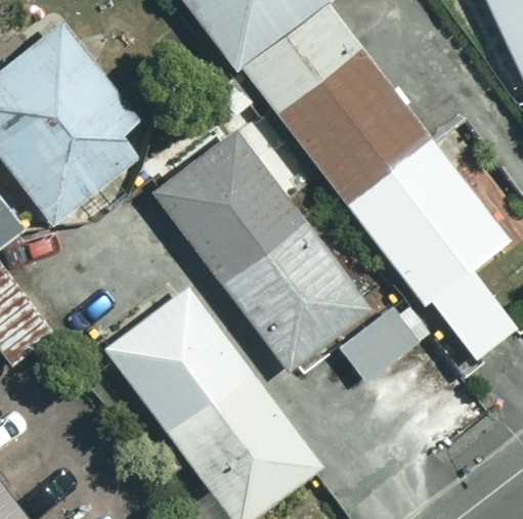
[(278,115),(360,52),(323,4),(329,0),(181,0),(234,70),(241,66),(278,115)]
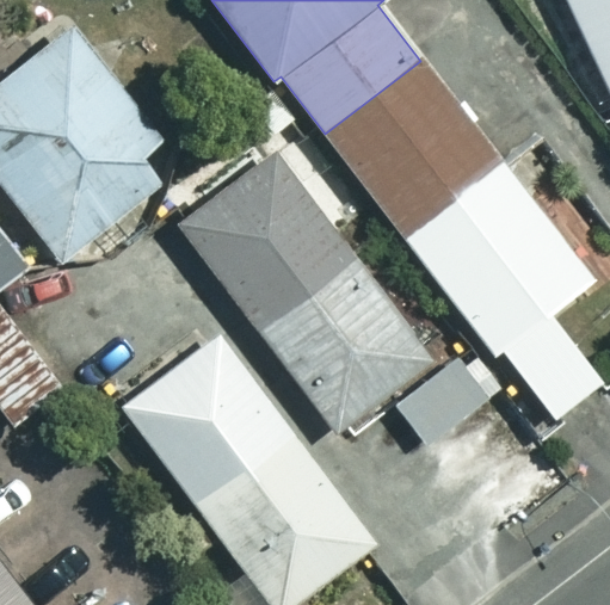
[(565,0),(609,96),(609,0),(565,0)]
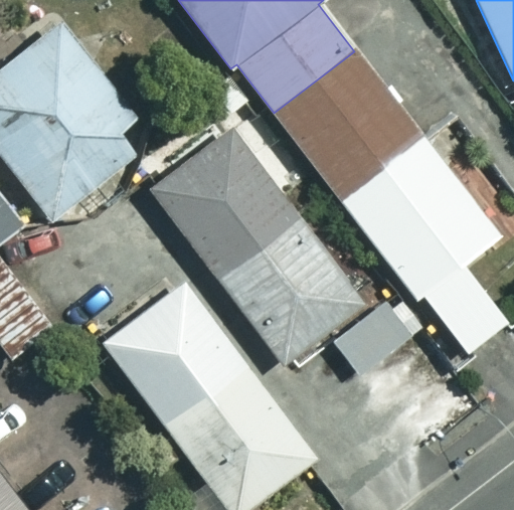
[(151,142),(58,23),(0,68),(0,156),(49,220),(151,142)]
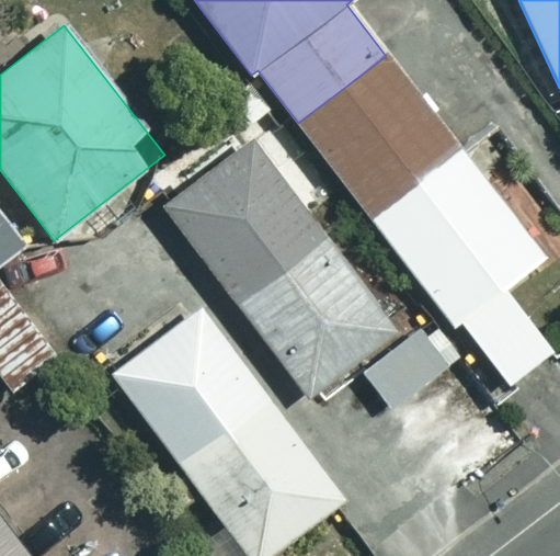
[(386,56),(298,123),(502,390),(553,351),(503,284),(538,257),(386,56)]
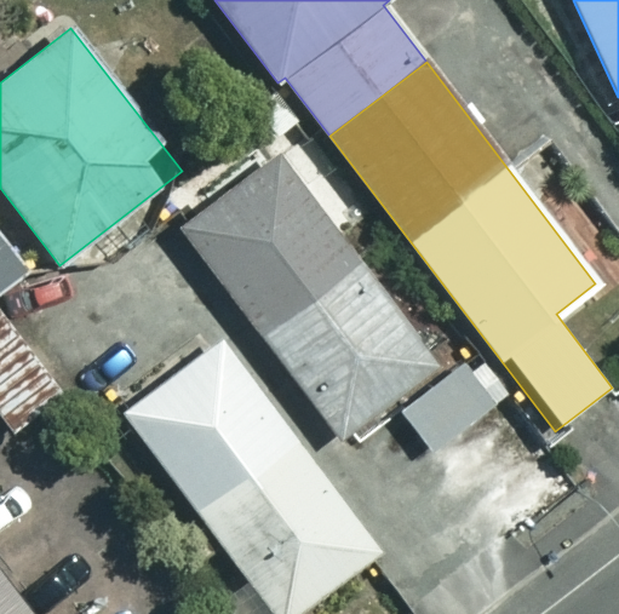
[(437,369),(276,155),(181,228),(342,442),(437,369)]
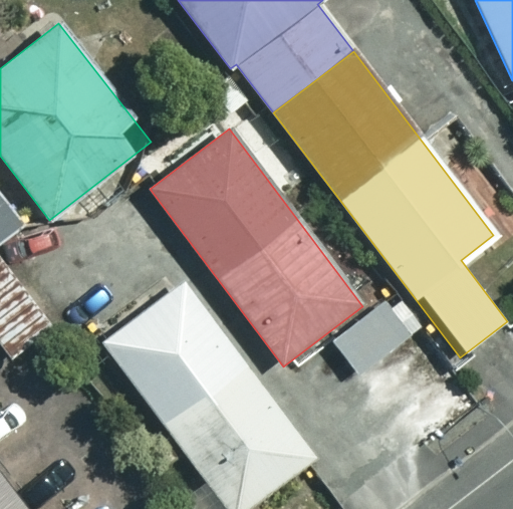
[(0,194),(0,236),(21,218),(0,194)]
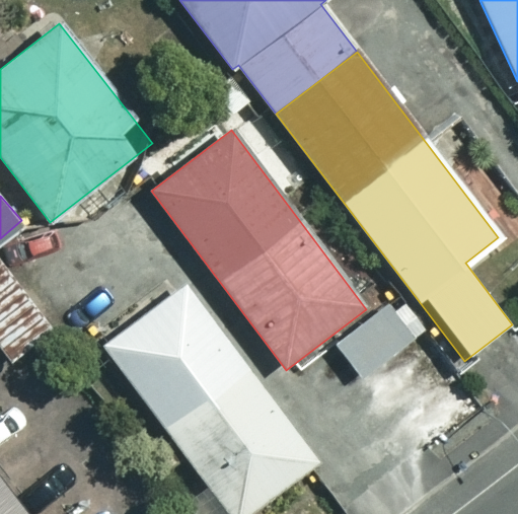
[(0,343),(13,360),(58,324),(0,250),(0,343)]
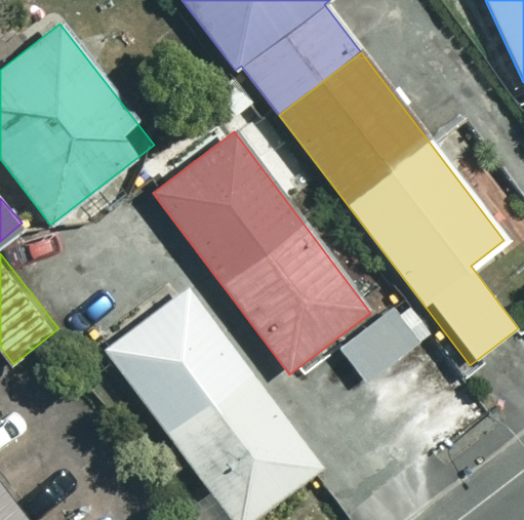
[(251,519),(322,468),(189,288),(105,350),(230,519),(251,519)]
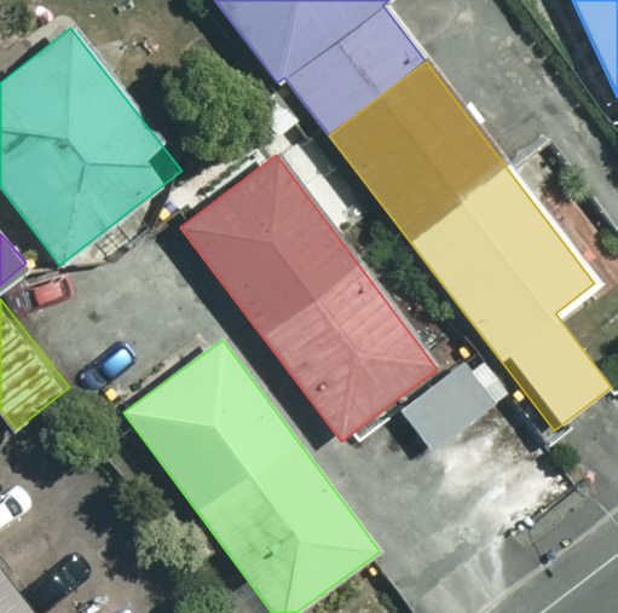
[(494,400),(463,362),(402,409),(431,447),(494,400)]
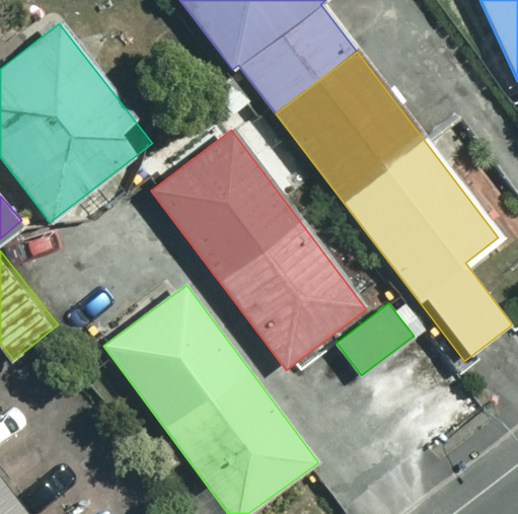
[(0,513),(20,513),(0,488),(0,513)]
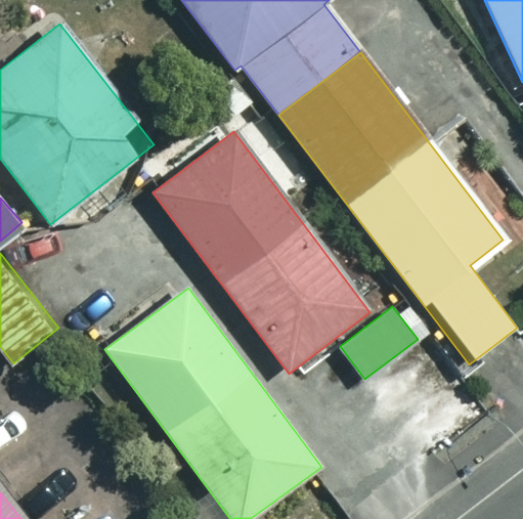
All buildings are outlined.
